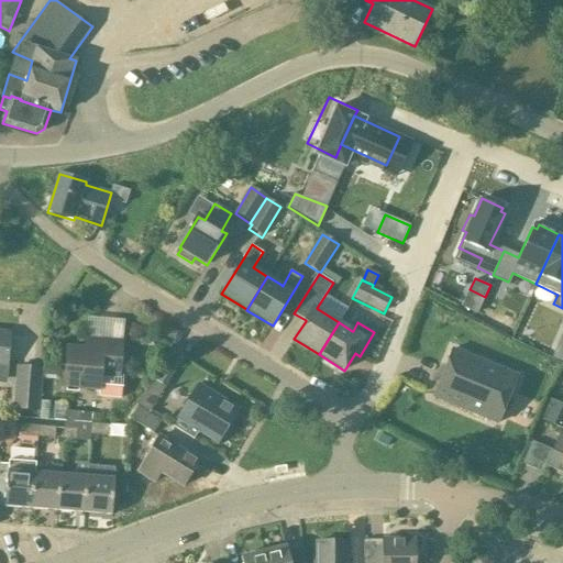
[(7,366),(10,333),(0,332),(0,378),(6,379),(7,366)]
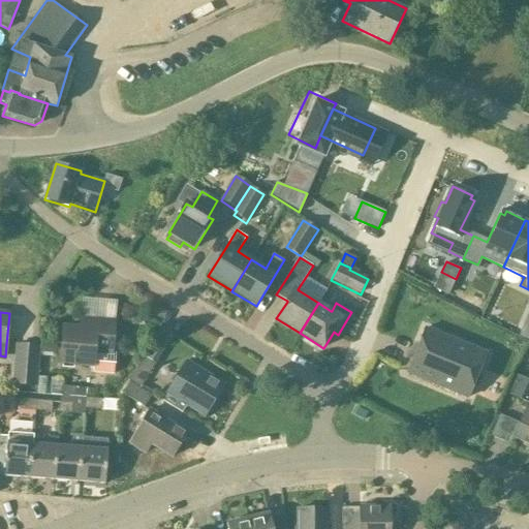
[(112,352),(114,321),(82,318),(81,329),(63,328),(60,364),(93,367),(92,372),(115,374),(117,353),(112,352)]
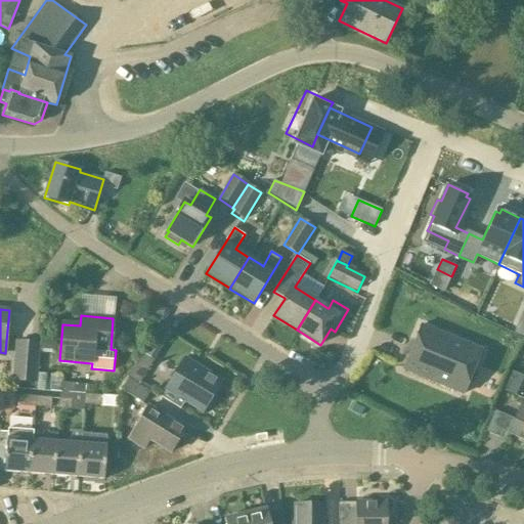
[(523,321),(519,319),(514,331),(520,334),(523,336),(523,321)]
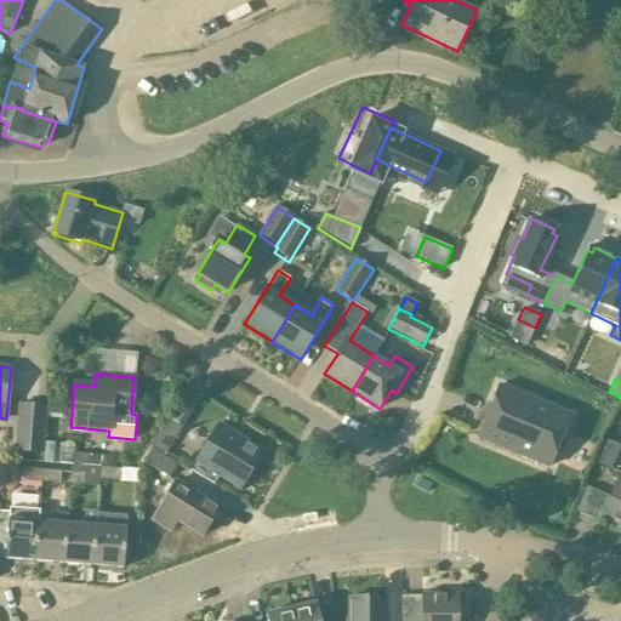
[(571,416),(499,386),(477,438),(550,468),(571,416)]
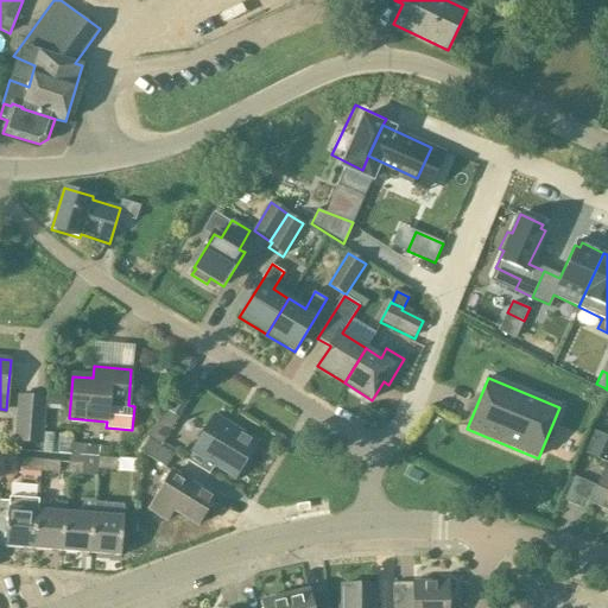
[(42,443),(44,398),(19,397),(16,442),(42,443)]
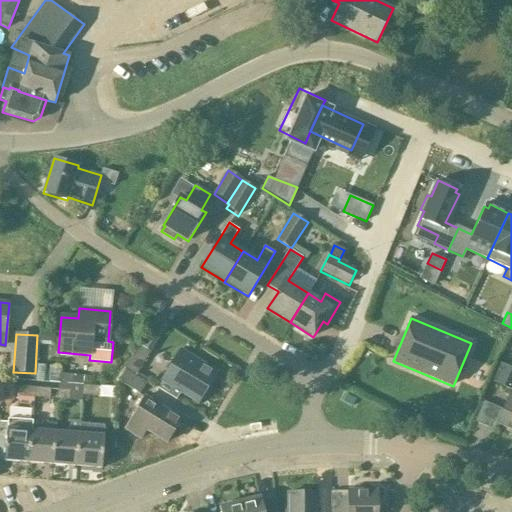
[(139,347),(125,369),(136,376),(150,354),(139,347)]
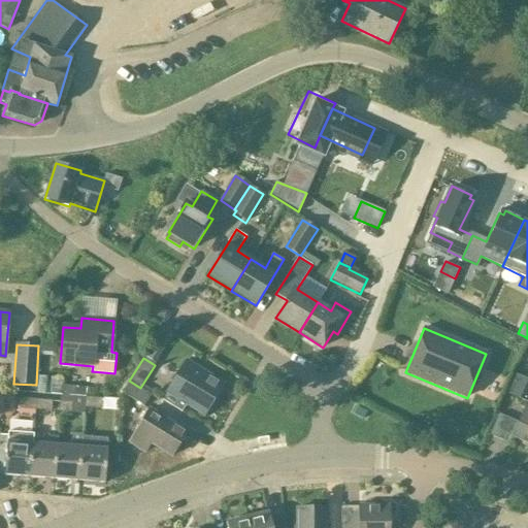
[(204,415),(223,385),(186,363),(167,392),(163,400),(183,413),(188,404),(204,415)]
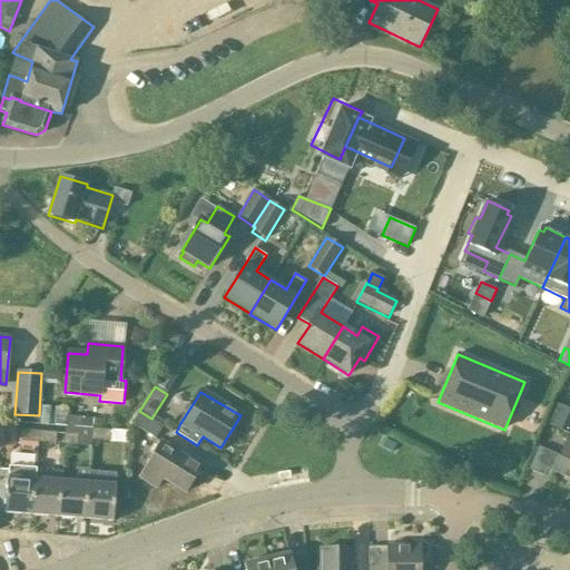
[(151,419),(139,411),(130,424),(155,440),(163,426),(150,420),(151,419)]
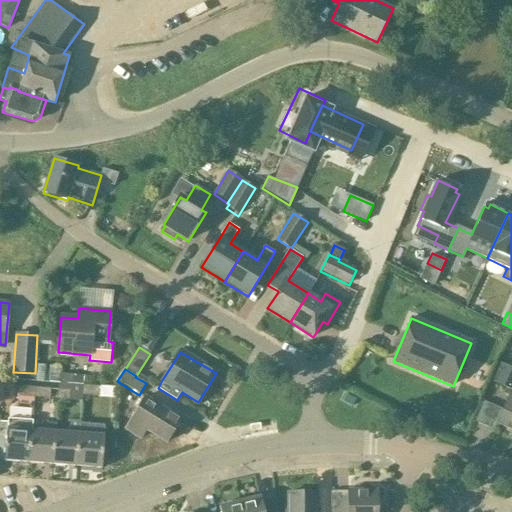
[(100,386),(99,386),(83,385),(82,391),(82,395),(99,397),(100,386)]
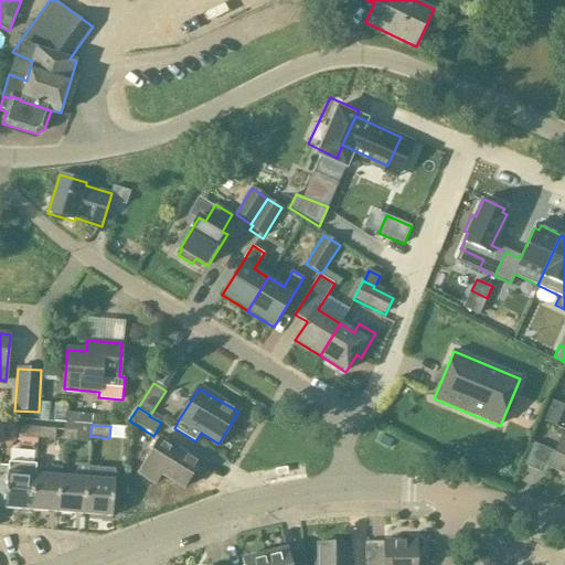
[(38,445),(38,439),(39,428),(18,426),(3,444),(9,448),(17,437),(20,437),(20,444),(38,445)]
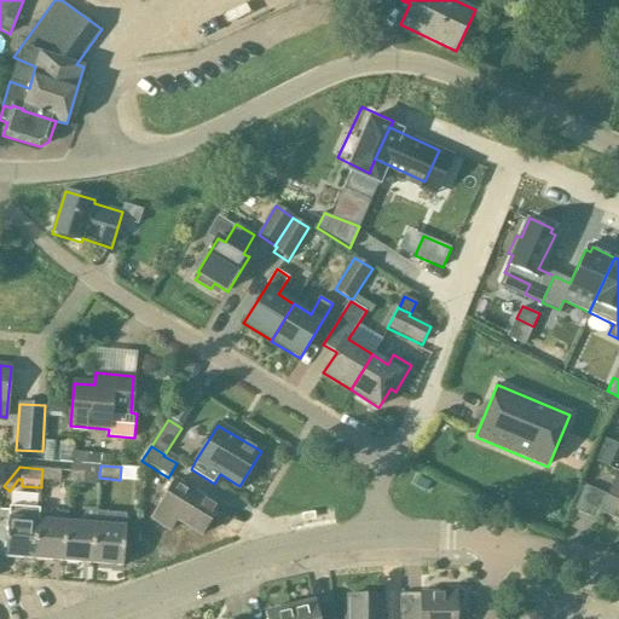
[(42,469),(41,481),(61,482),(62,470),(42,469)]
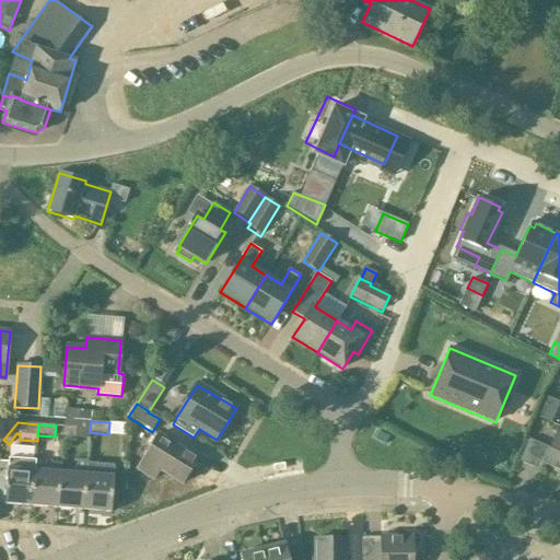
[(559,426),(549,447),(528,439),(520,462),(535,468),(537,462),(559,470),(559,426)]
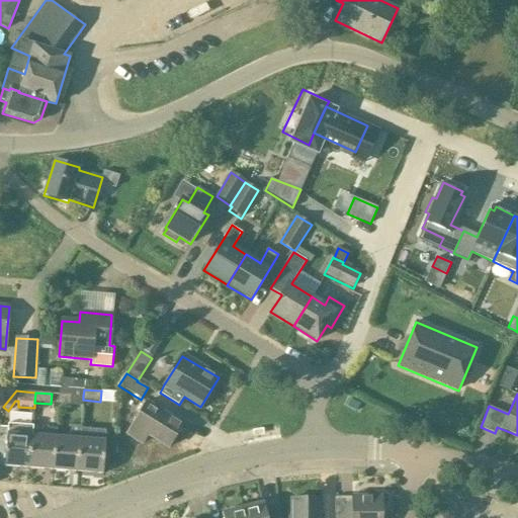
[(76,395),(59,395),(59,404),(75,405),(76,395)]
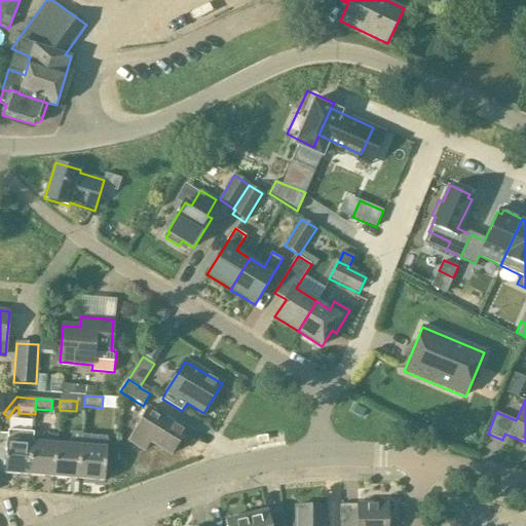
[(171,454),(185,430),(149,409),(129,441),(144,450),(149,442),(171,454)]
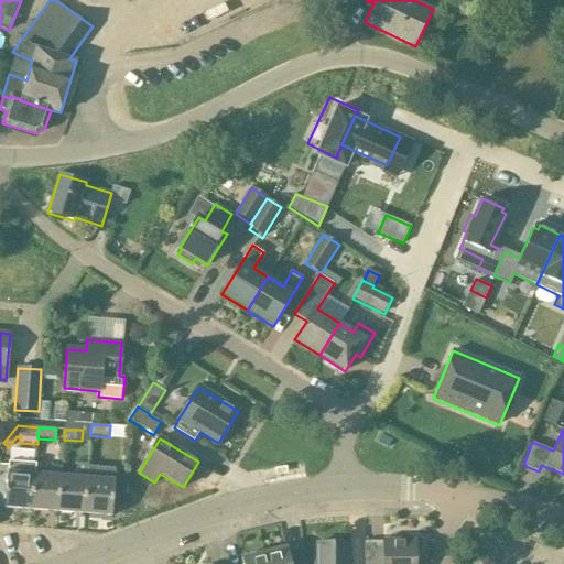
[(0,507),(32,510),(35,475),(34,475),(35,463),(9,461),(8,473),(8,474),(0,473),(0,507)]
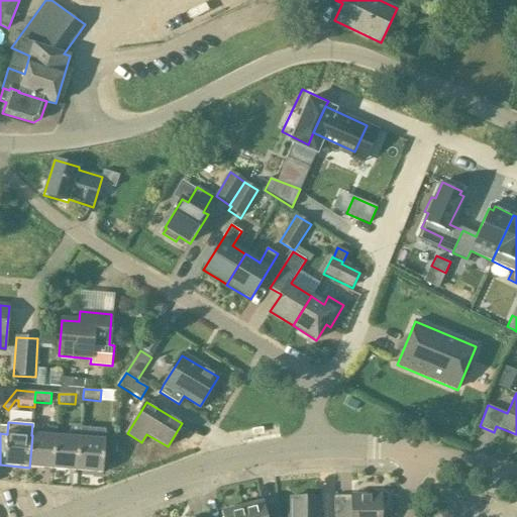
[(54,469),(78,471),(81,428),(82,425),(72,424),(70,438),(56,436),(54,469)]
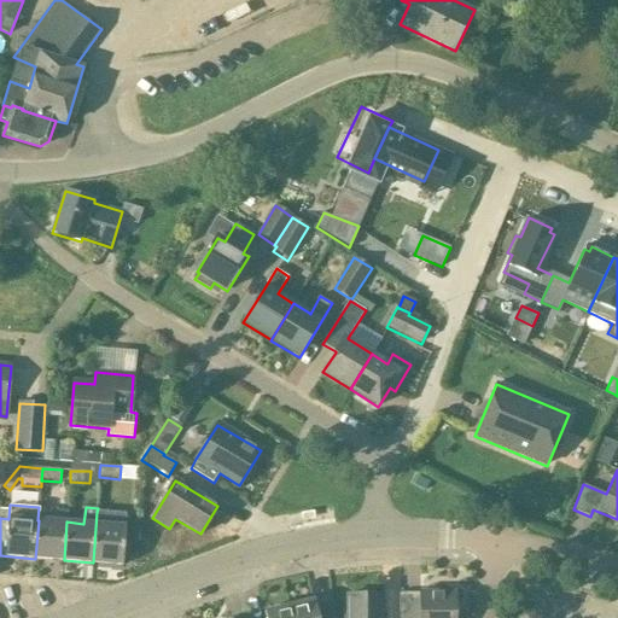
[(35,559),(64,560),(66,522),(68,509),(57,508),(56,522),(39,520),(35,559)]
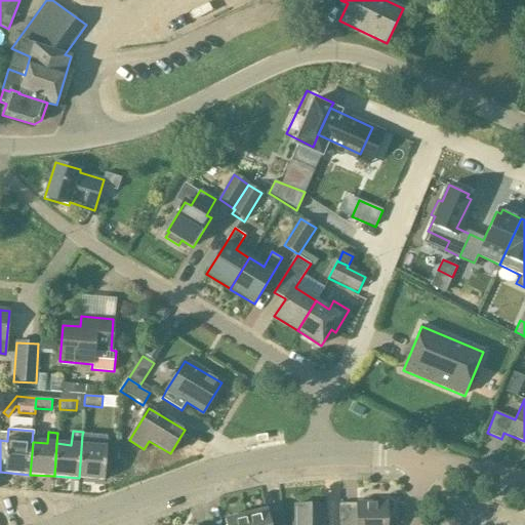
[(107,437),(82,435),(79,478),(104,480),(106,447),(107,437)]
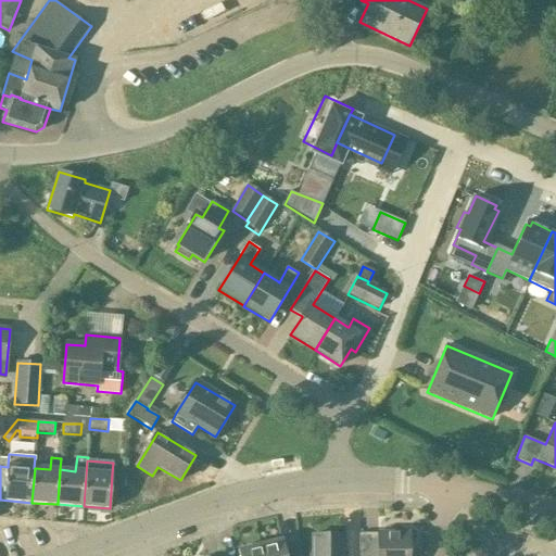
[(378,533),(378,555),(408,555),(408,533),(378,533)]
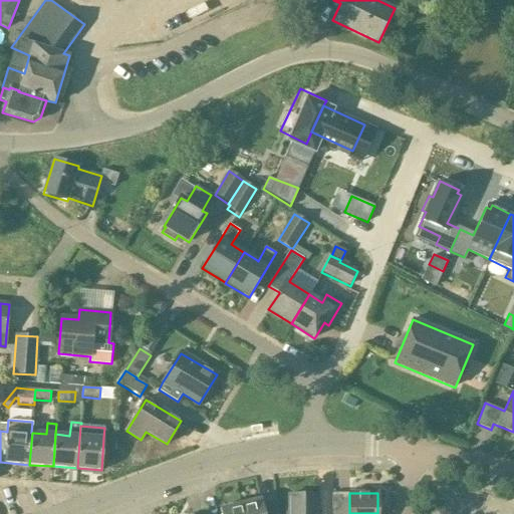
[(320,513),(320,510),(318,510),(318,495),(290,495),(289,513),(320,513)]
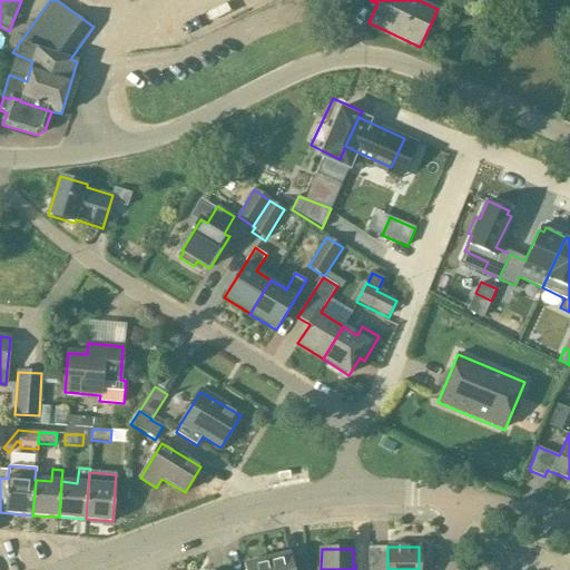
[(293,569),(290,553),(266,559),(268,569),(293,569)]
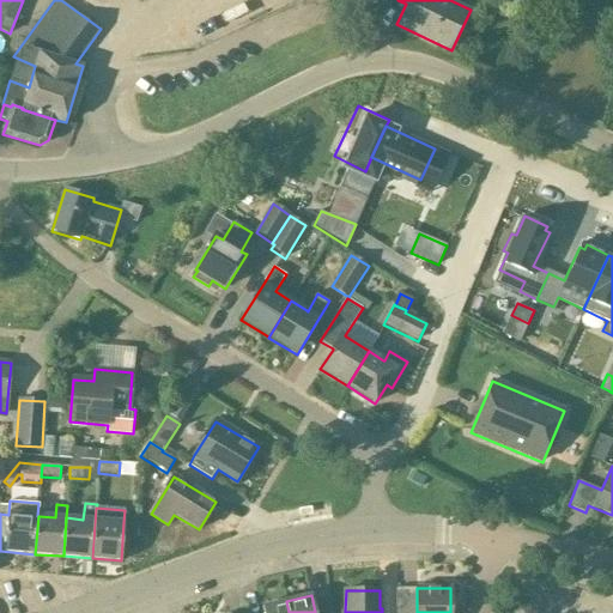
[(289,612),(286,601),(284,602),(261,607),(262,612),(289,612)]
